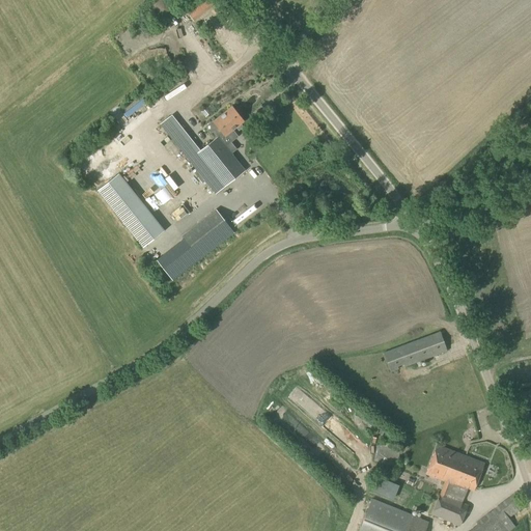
[(197,19),(213,6),(208,0),(203,0),(187,14),(193,21),(196,19),(197,19)]
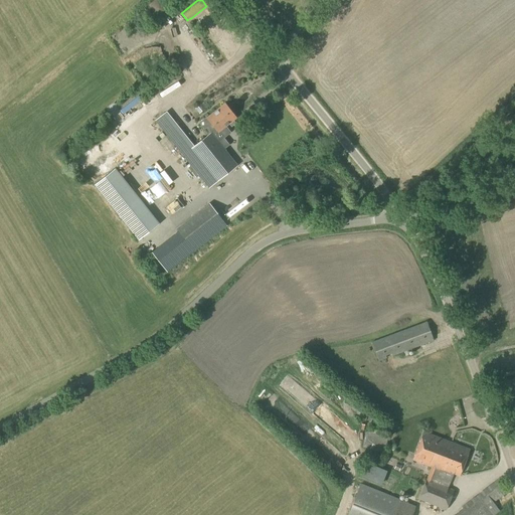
[(207,119),(210,123),(205,127),(210,133),(193,147),(183,155),(209,188),(217,181),(237,166),(224,150),(218,143),(223,139),(230,133),(225,127),(235,118),(224,105),(207,119)]
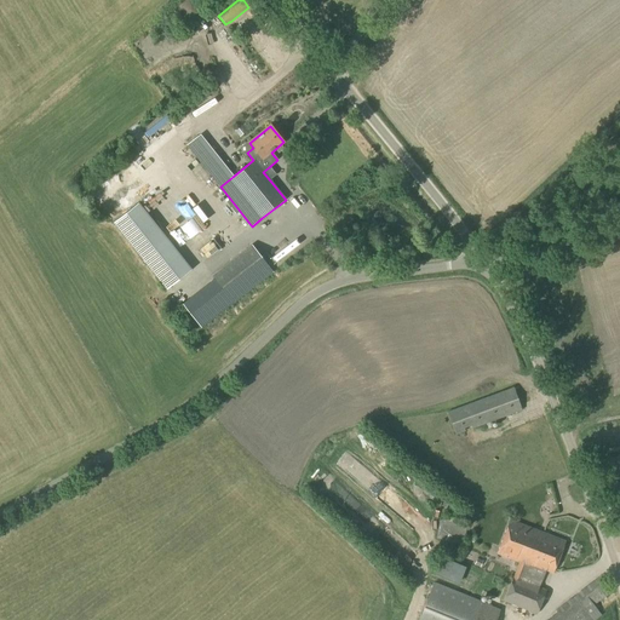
[(299,172),(308,165),(298,153),(291,160),(299,172)]
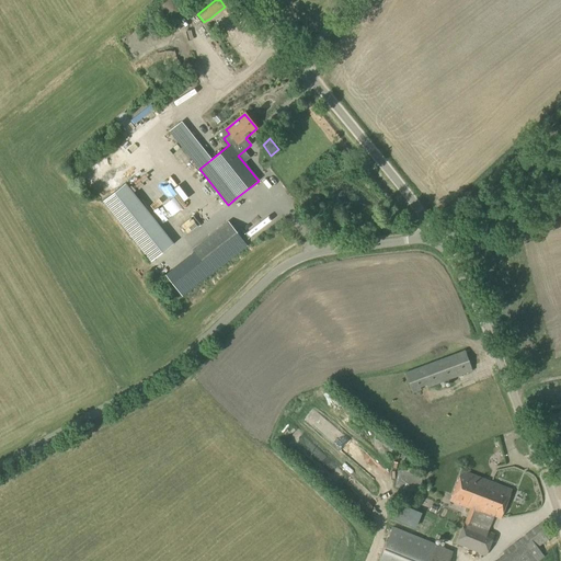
[(137,155),(147,148),(144,142),(134,149),(137,155)]
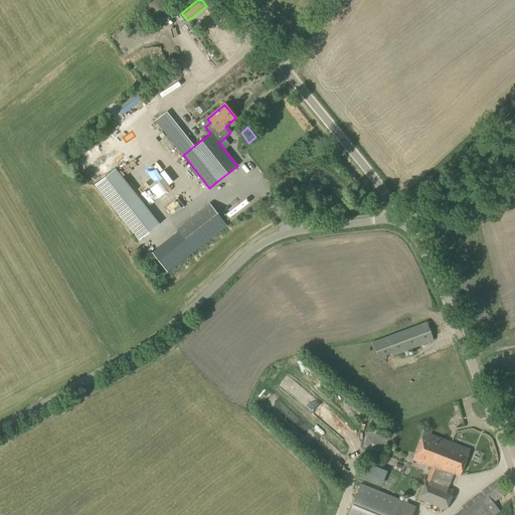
[(134,141),(129,143),(133,155),(139,153),(134,141)]
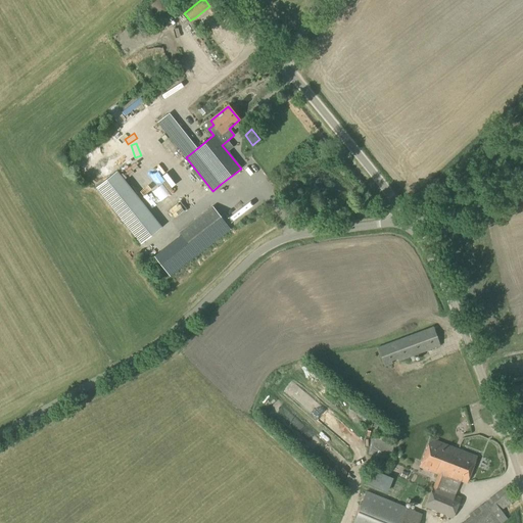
[(128,150),(123,155),(128,161),(133,155),(128,150)]
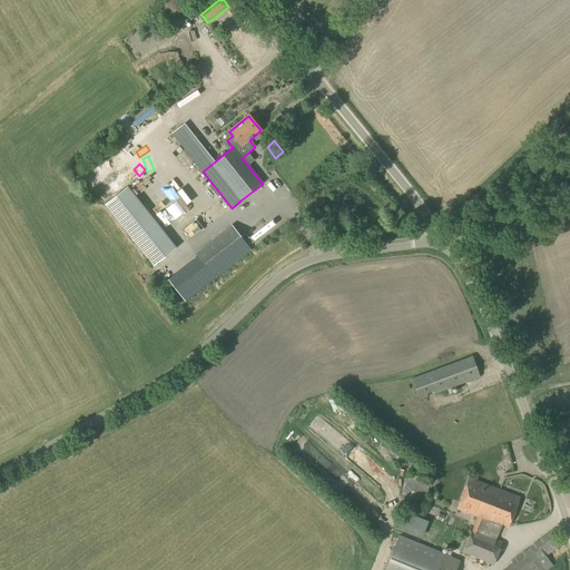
[(127,187),(104,206),(153,267),(176,248),(127,187)]
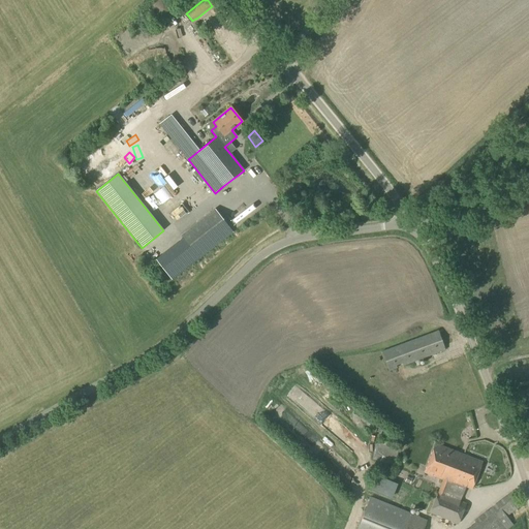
[(164,181),(160,184),(168,194),(173,191),(164,181)]
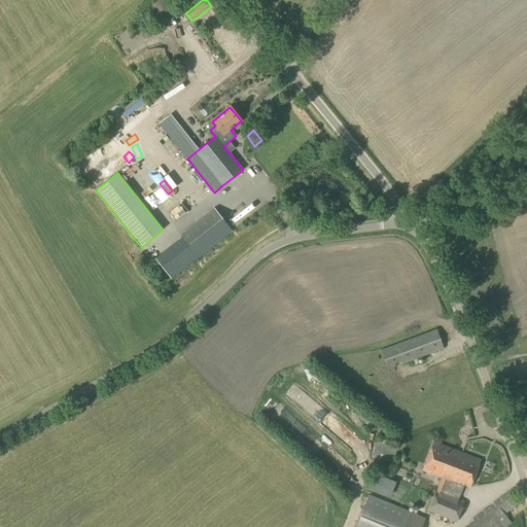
[(205,185),(196,187),(198,195),(206,192),(205,185)]
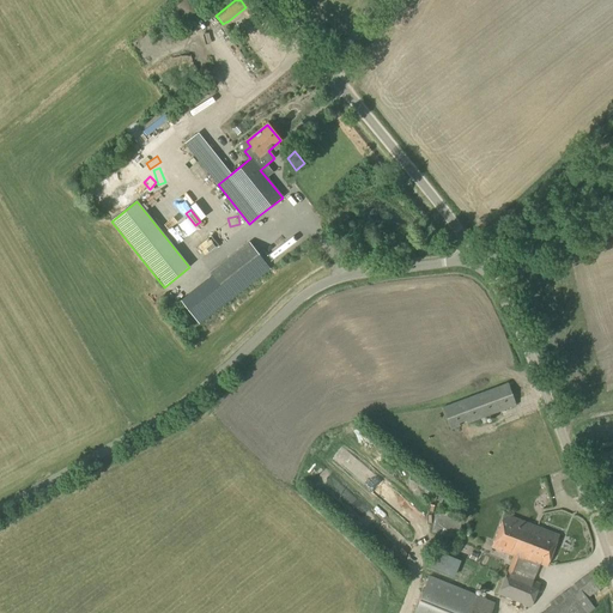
[(206,248),(200,242),(208,235),(199,223),(186,235),(206,260),(218,249),(212,242),(206,248)]
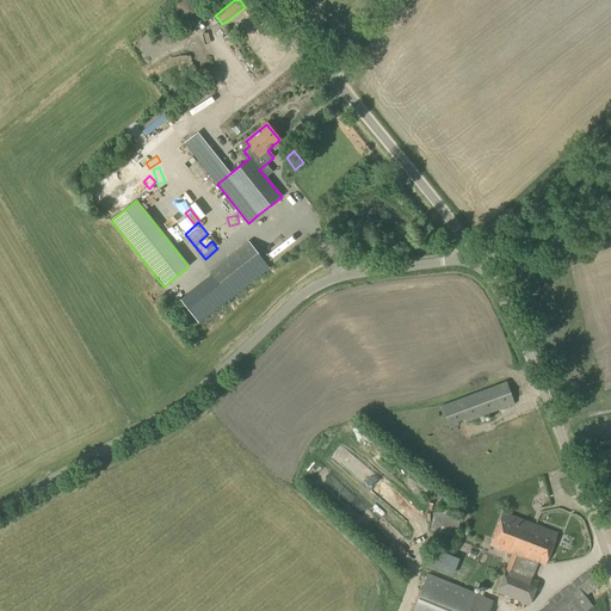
[(198,323),(269,267),(265,263),(248,242),(209,272),(211,276),(180,300),(198,323)]
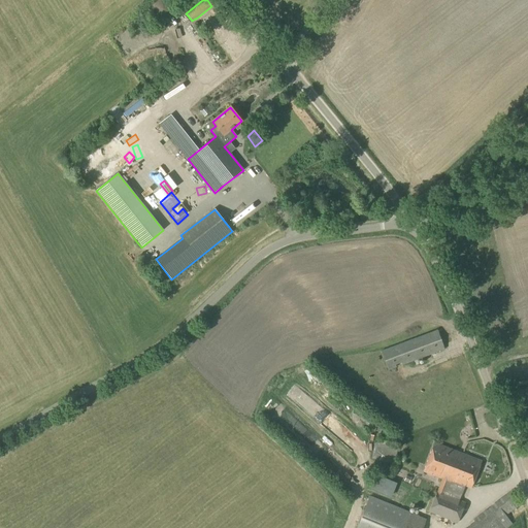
[(389,374),(444,353),(437,334),(382,356),(389,374)]
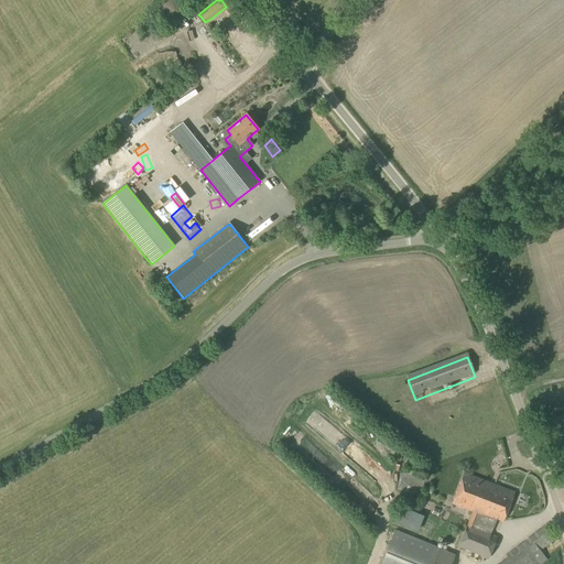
[(480,480),(464,474),(452,503),(468,510),(468,508),(473,510),(467,525),(466,525),(458,546),(488,559),(497,538),(474,529),(479,512),(503,522),(514,492),(494,485),(480,480)]
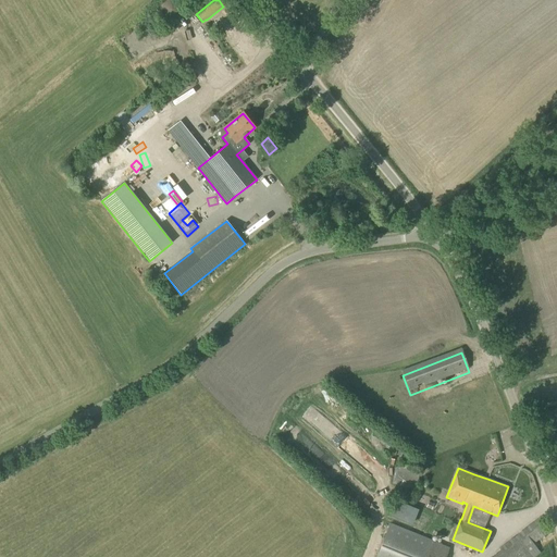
[(533,556),(540,553),(533,544),(541,537),(549,531),(540,518),(531,524),(499,549),(500,551),(493,556),(533,556)]
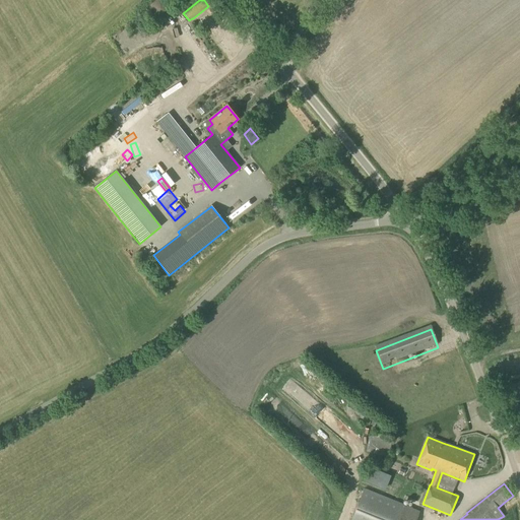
[(415,519),(419,512),(365,490),(351,519),(415,519)]
